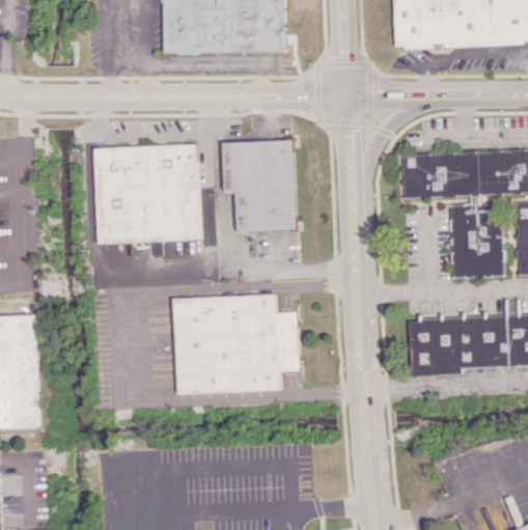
[(164,0),(165,53),(285,52),(284,0),(164,0)]
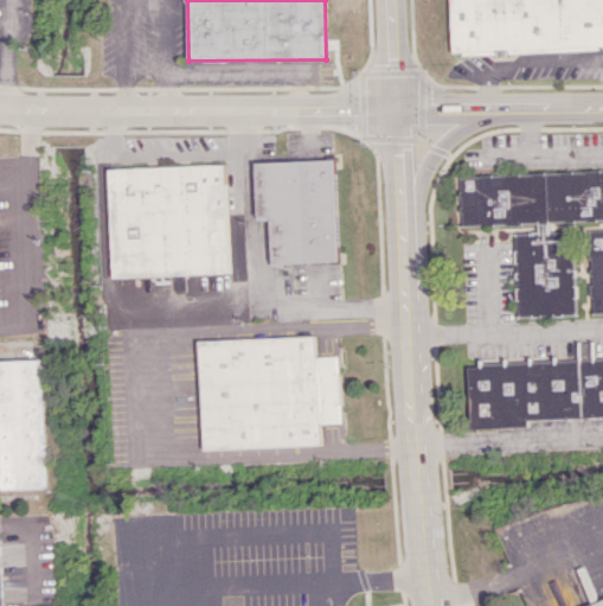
[(602,0),(448,0),(450,56),(602,50),(602,0)]
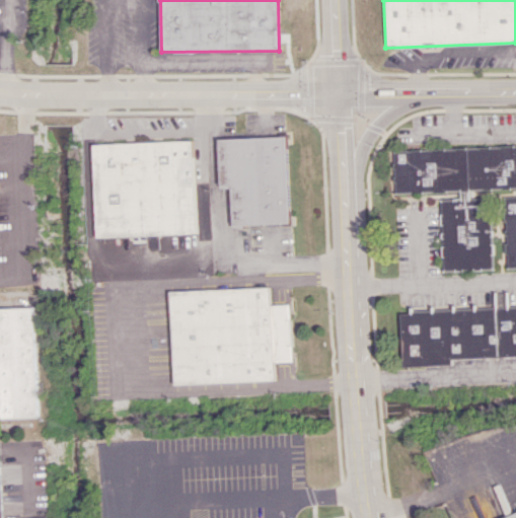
[(218,139),(220,186),(231,186),(232,226),(288,224),(285,137),(218,139)]
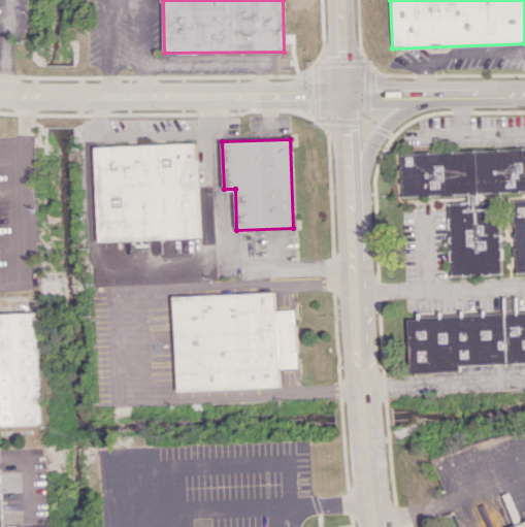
[(196,143),(94,146),(97,241),(199,238),(196,143)]
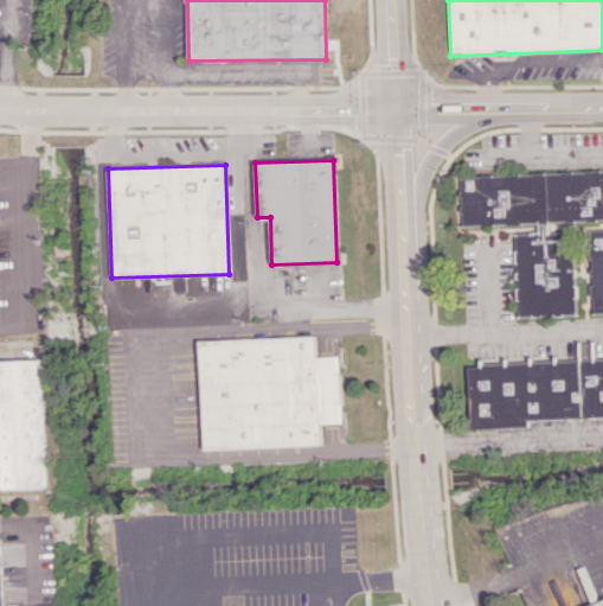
[(602,171),(457,178),(460,228),(537,224),(537,234),(513,235),(517,319),(575,316),(571,234),(549,234),(547,224),(602,221),(602,230),(587,231),(590,316),(602,314),(602,171)]
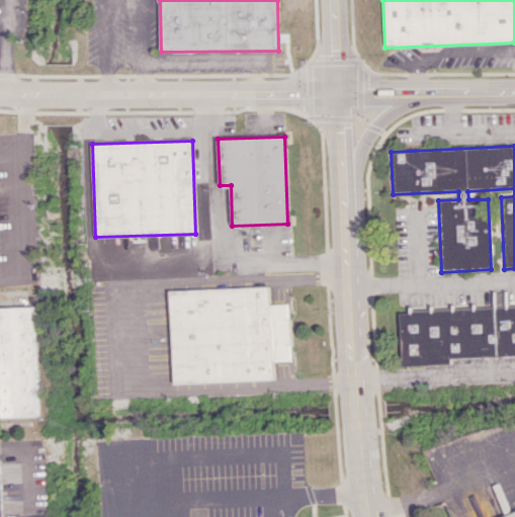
[(171,384),(272,380),(271,362),(290,361),(288,305),(268,305),(268,287),(168,290),(171,384)]
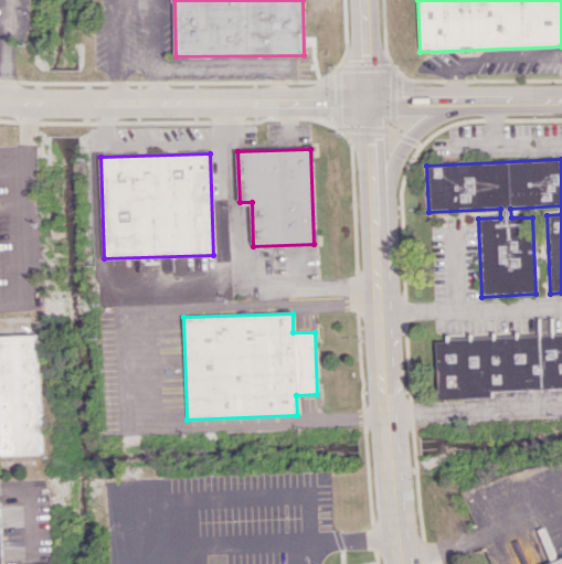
[(0,457),(41,456),(36,336),(0,337),(0,457)]
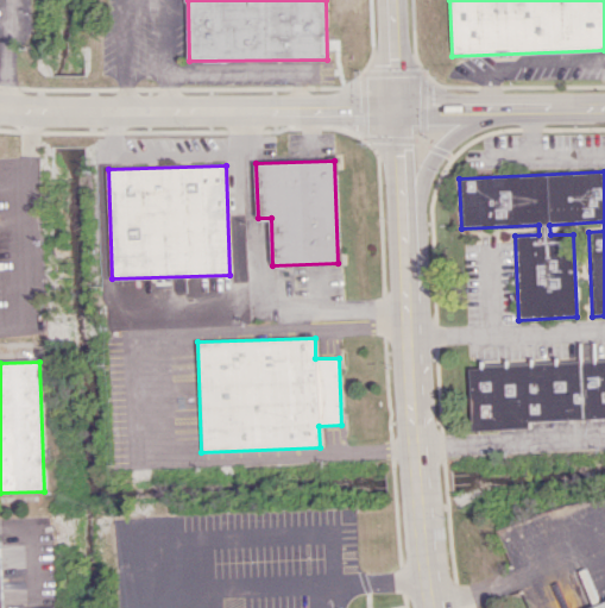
[(604,362),(468,367),(471,431),(529,428),(529,422),(604,419),(604,362)]
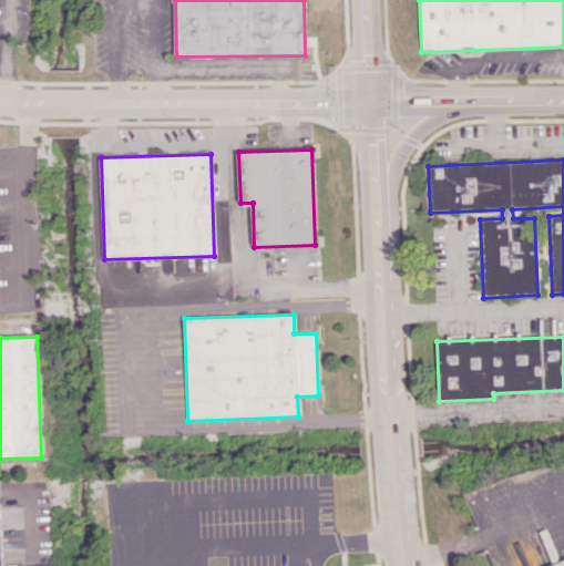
[(563,565),(563,556),(539,565),(563,565)]
